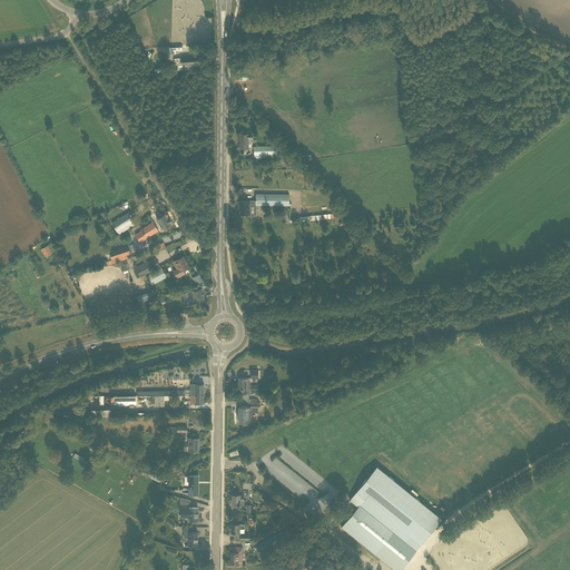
[(248,134),(248,135),(241,135),(241,148),(247,148),(253,147),(253,139),(253,134),(248,134)]
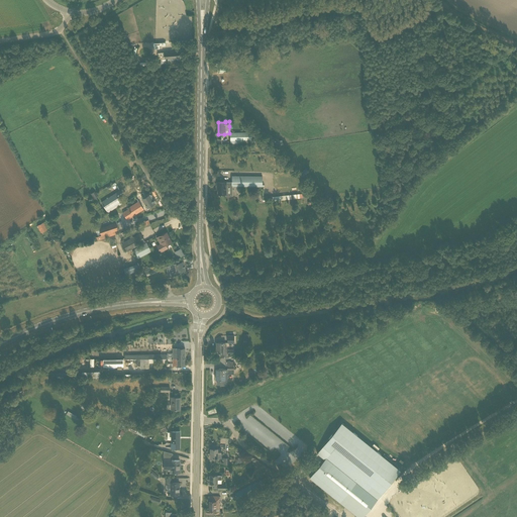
[(251,132),(248,132),(230,133),(230,140),(230,143),(251,142),(251,132)]
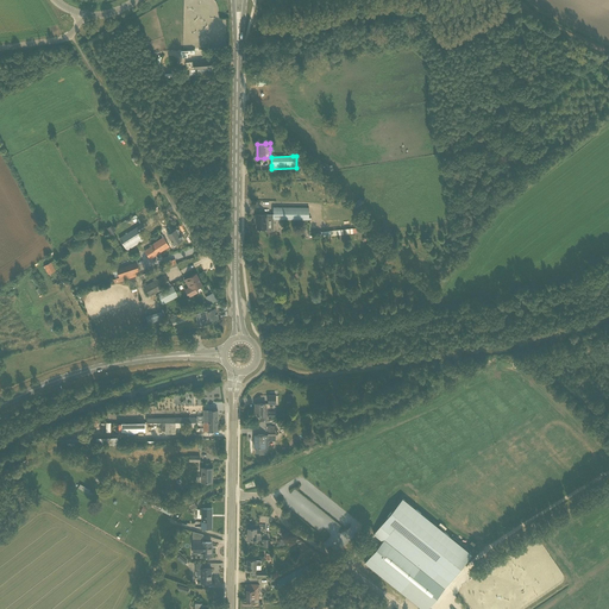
[(257,220),(257,228),(267,228),(267,219),(274,219),(309,220),(309,208),(272,207),(272,214),(267,214),(256,214),(256,220),(257,220)]
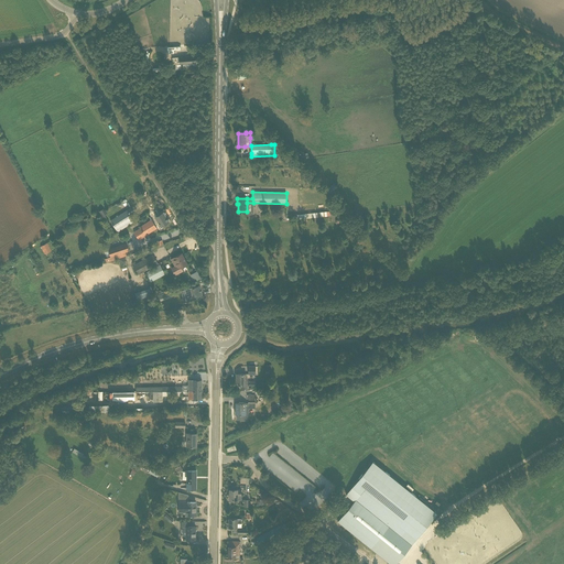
[(104,209),(98,213),(101,218),(107,215),(104,209)]
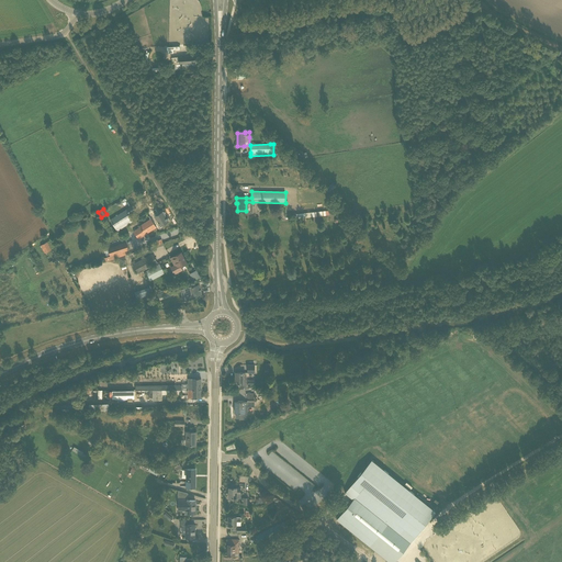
[(126,210),(125,211),(110,220),(115,228),(131,218),(126,210)]
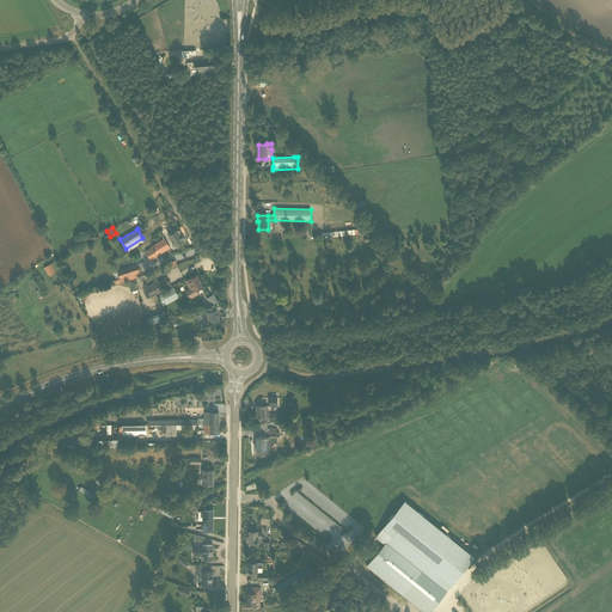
[(170,236),(164,238),(170,248),(173,245),(175,245),(183,240),(177,231),(170,236)]
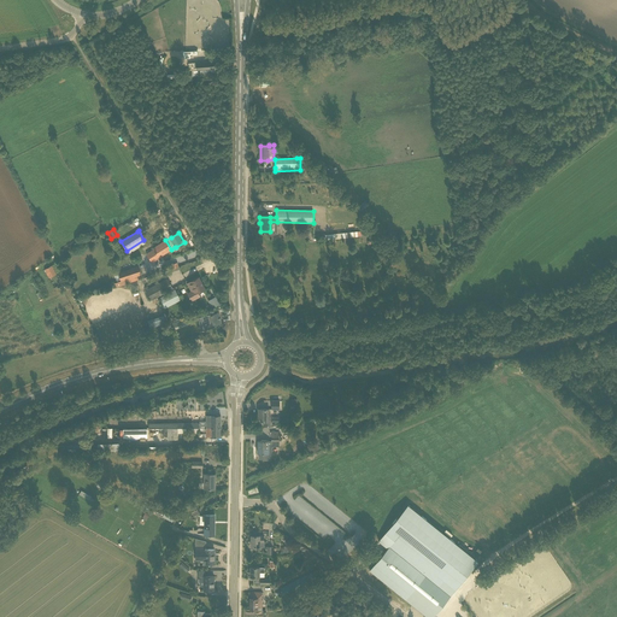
[(152,262),(171,250),(165,240),(153,248),(154,248),(147,253),(152,262)]
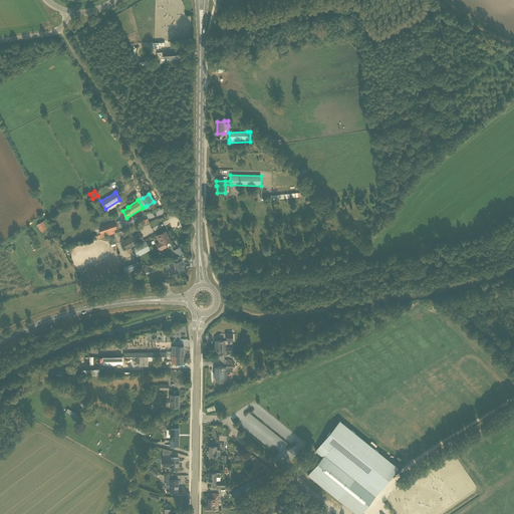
[(43,221),(37,224),(41,232),(47,229),(43,221)]
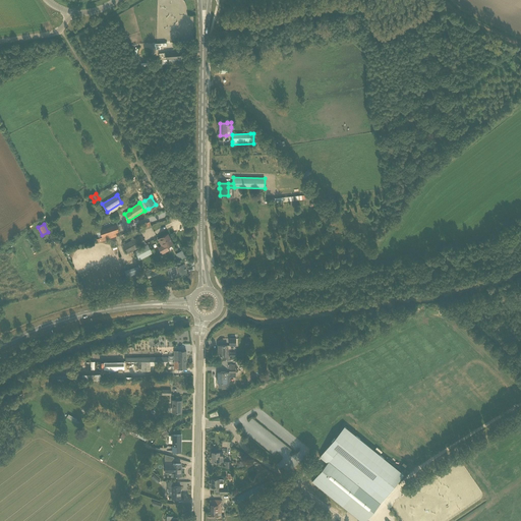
[(102,237),(118,231),(116,225),(100,230),(102,237)]
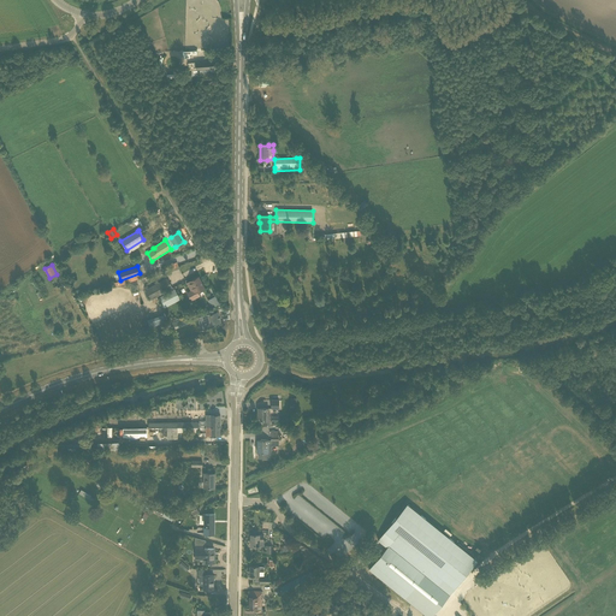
[(205,289),(199,277),(187,283),(191,290),(187,292),(191,300),(200,296),(197,292),(205,289)]
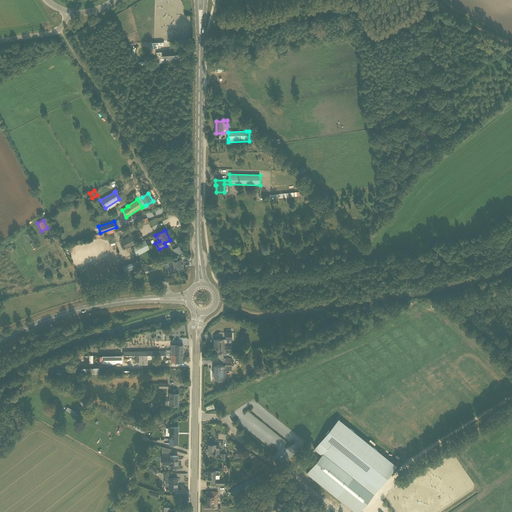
[(143,239),(139,231),(121,241),(125,249),(143,239)]
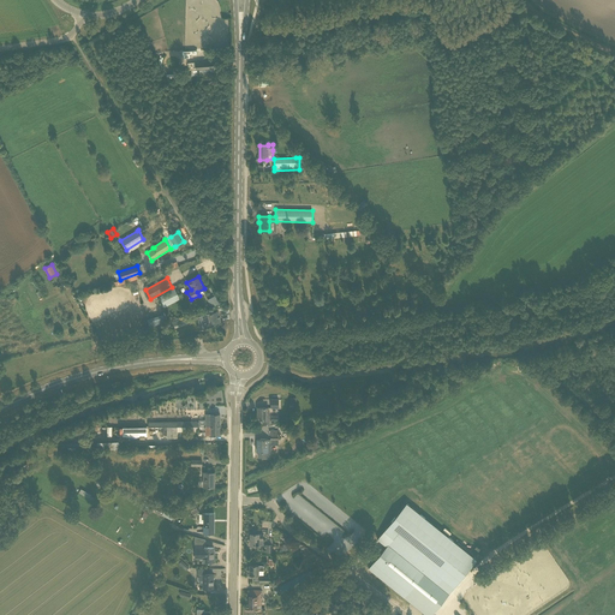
[(163,308),(180,299),(174,288),(157,298),(163,308)]
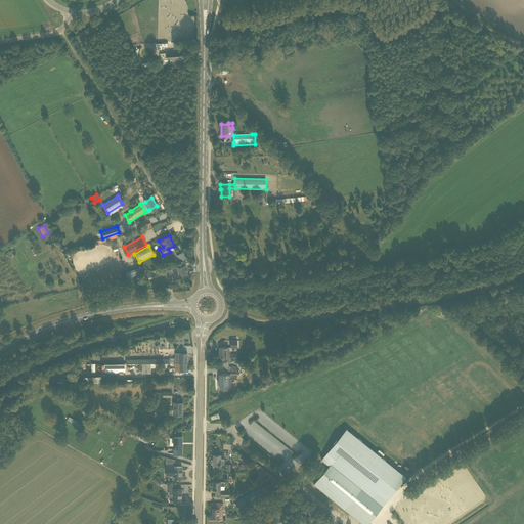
[(183,252),(178,255),(180,259),(182,261),(186,258),(183,252)]
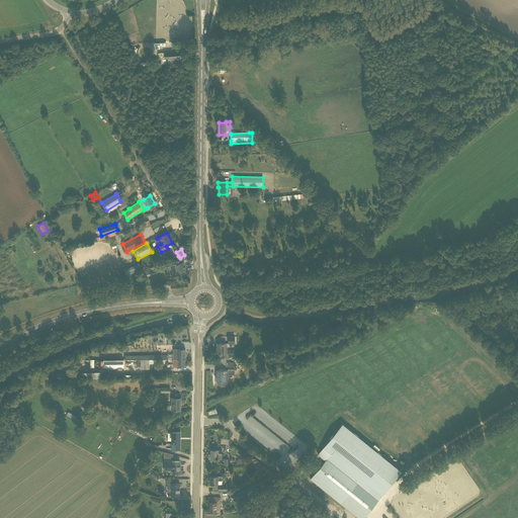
[(184,265),(183,262),(170,266),(172,277),(180,275),(179,273),(185,271),(184,268),(185,268),(184,265)]
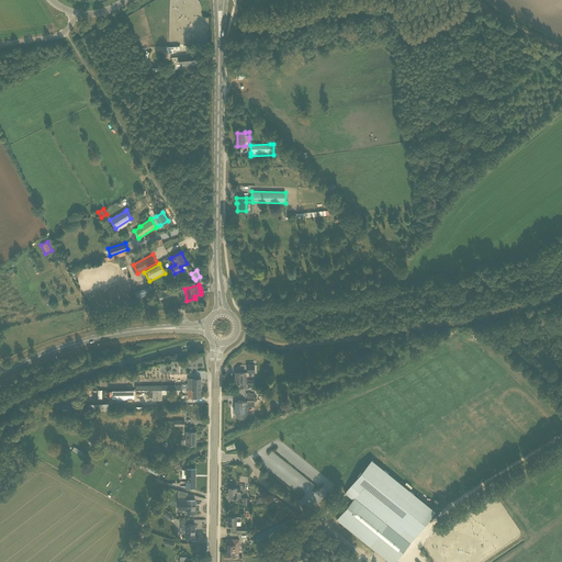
[(170,296),(168,290),(157,293),(159,300),(170,296)]
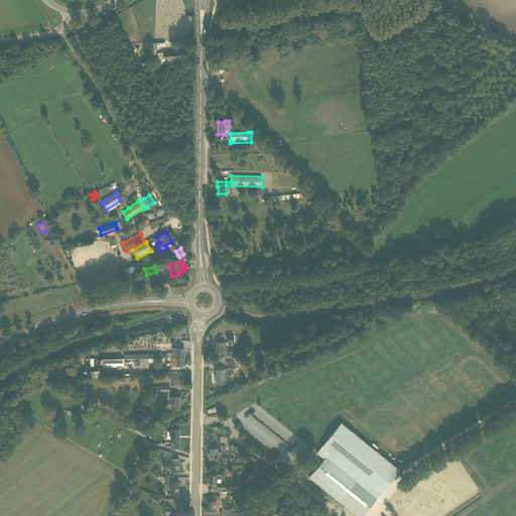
[(226,342),(225,342),(218,342),(218,345),(216,345),(216,353),(221,353),(221,356),(226,356),(227,348),(226,348),(226,342)]
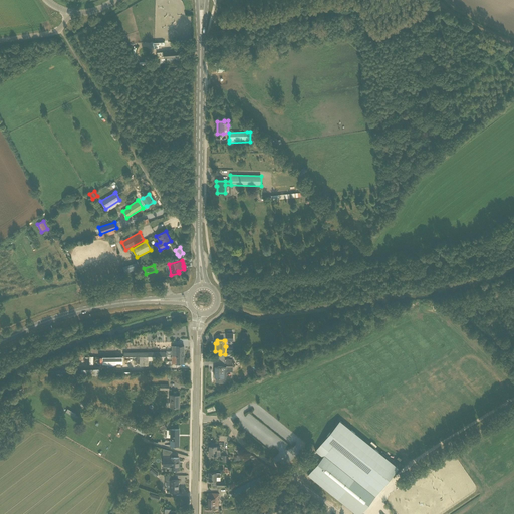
[(172,346),(172,356),(176,356),(176,355),(180,355),(180,358),(184,358),(184,346),(172,346)]
